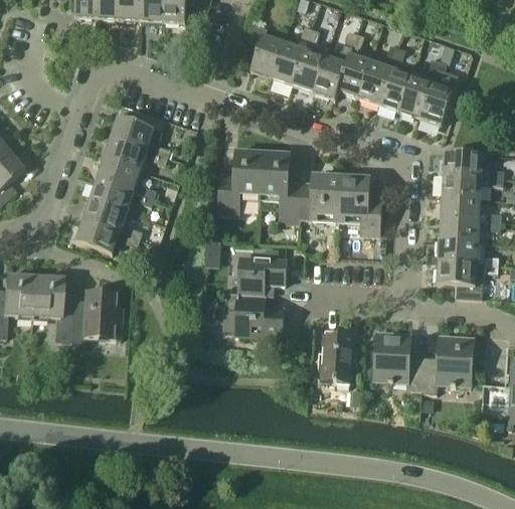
[(98,18),(99,0),(75,0),(74,17),(98,18)]
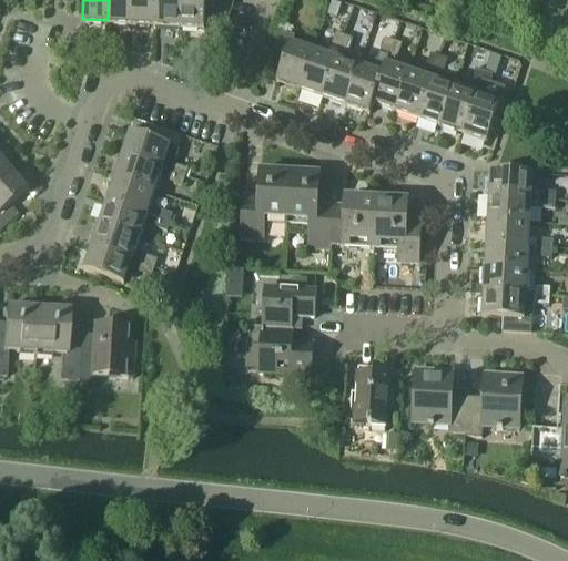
[(132,21),(133,0),(109,0),(108,20),(132,21)]
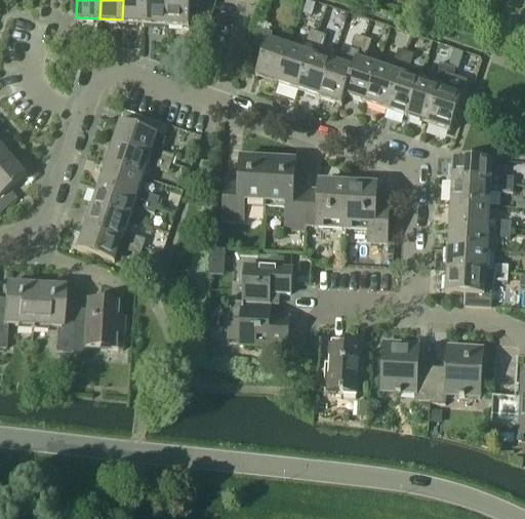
[(145,22),(146,0),(123,0),(122,20),(145,22)]
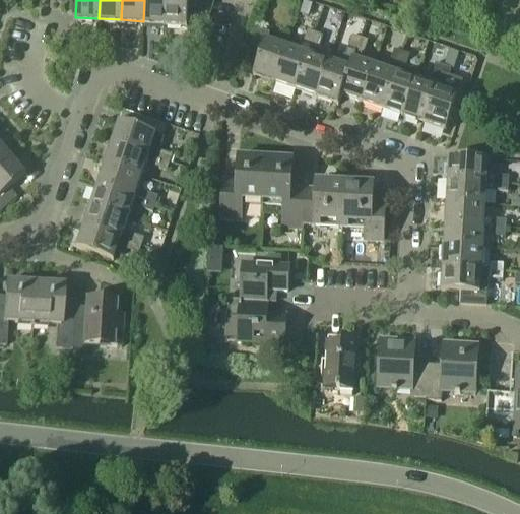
[(165,22),(166,0),(144,0),(143,21),(165,22)]
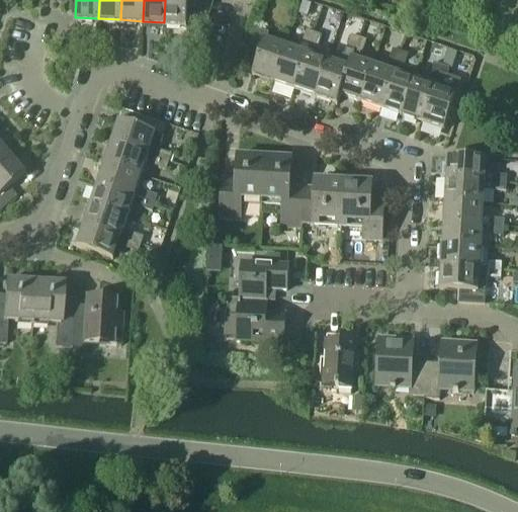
[(165,0),(164,22),(185,23),(187,4),(199,5),(199,0),(165,0)]
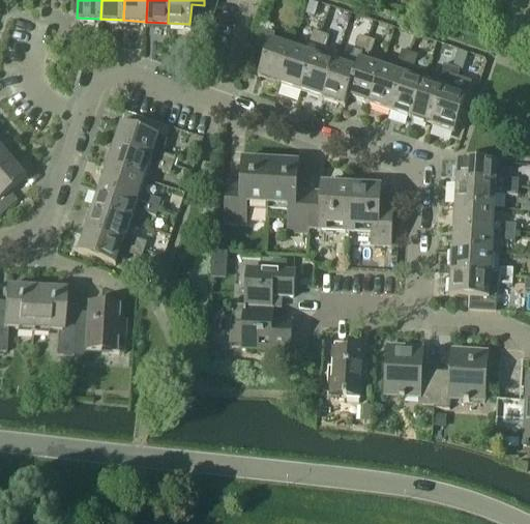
[(280,82),(292,44),(272,36),(275,27),(262,23),(253,51),(264,55),(258,75),(280,82)]
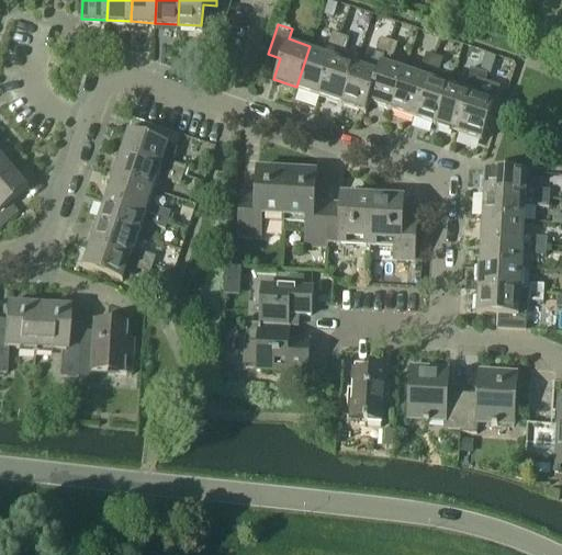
[(336,45),(340,31),(333,29),(328,43),(336,45)]
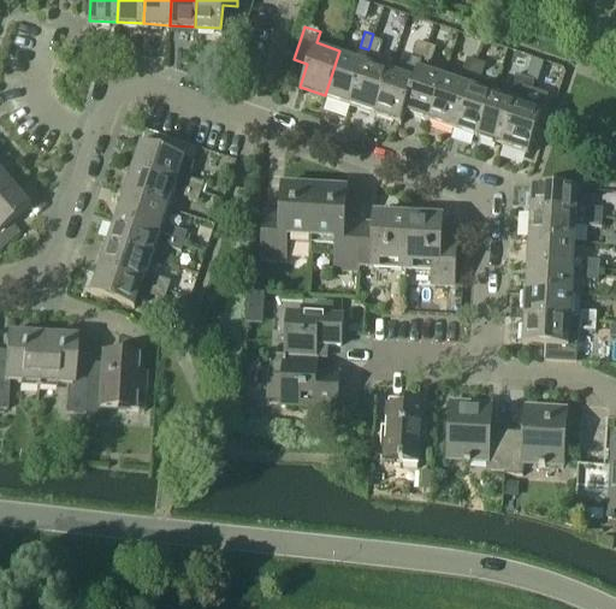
[(378,53),(383,37),(373,34),(368,49),(378,53)]
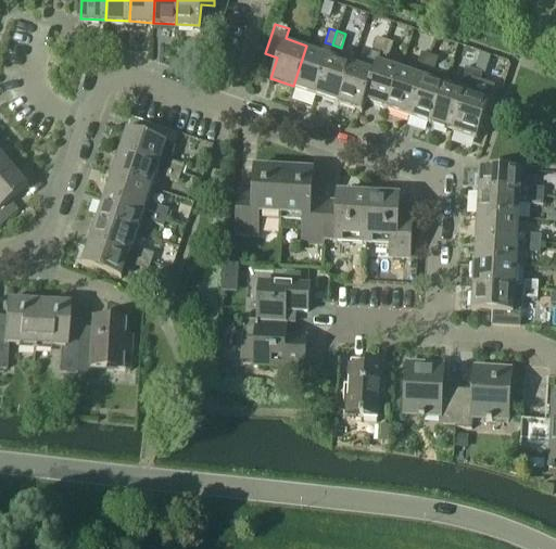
[(364,99),(375,68),(374,67),(377,59),(379,50),(384,36),(377,34),(369,55),(354,50),(351,60),(338,101),(362,109),(365,99),(364,99)]
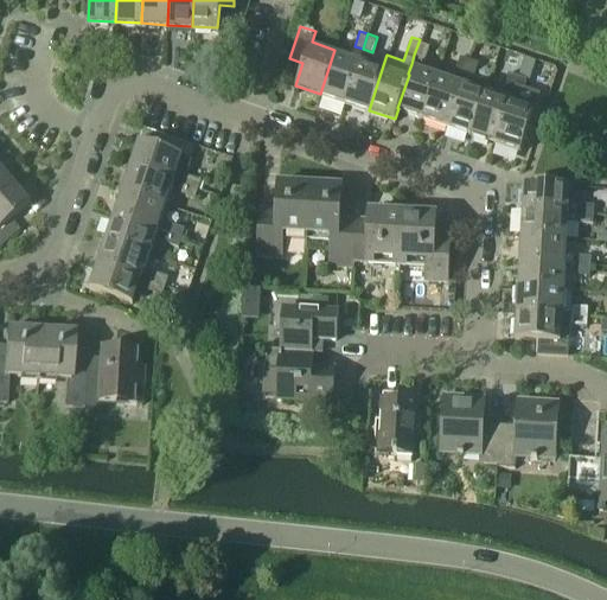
[(422,58),(428,43),(420,39),(414,55),(422,58)]
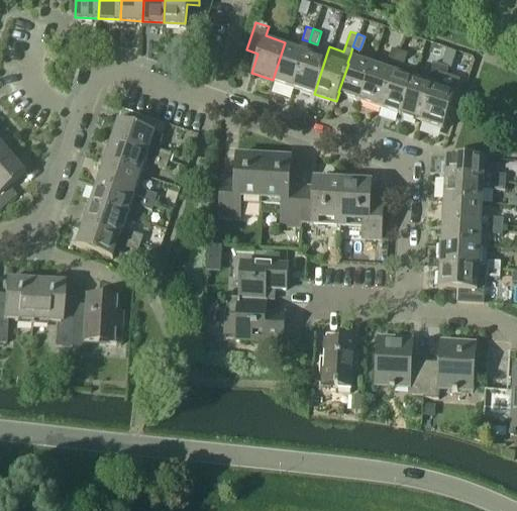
[(294,87),(307,49),(285,42),(273,80),(294,87)]
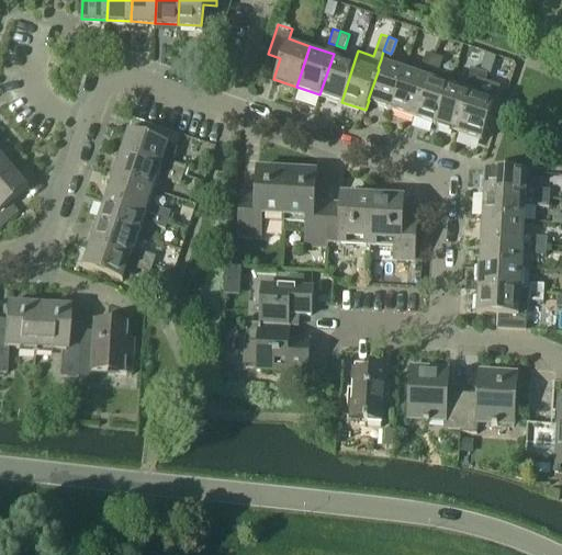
[(429,66),(434,52),(426,49),(422,64),(429,66)]
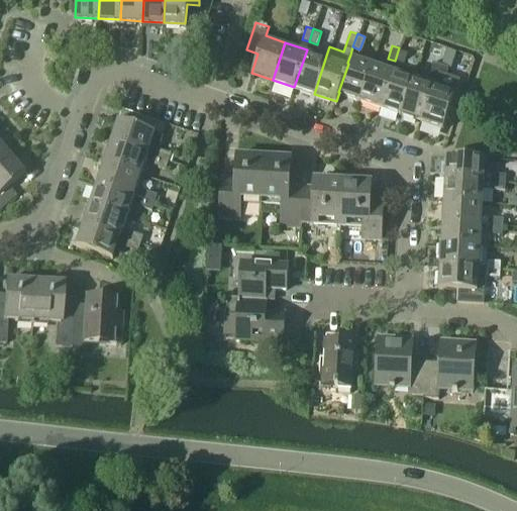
[(448,64),(453,47),(446,45),(441,61),(448,64)]
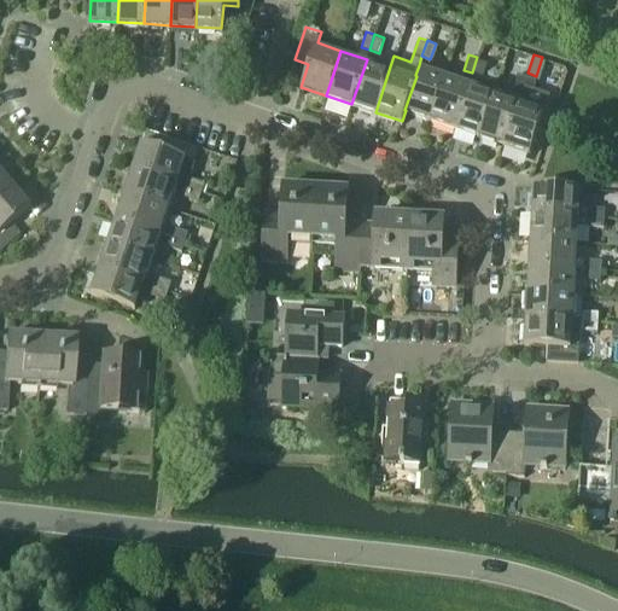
[(478,135),(493,89),(496,80),(481,75),(487,59),(477,57),(472,73),(468,81),(454,127),(478,135)]
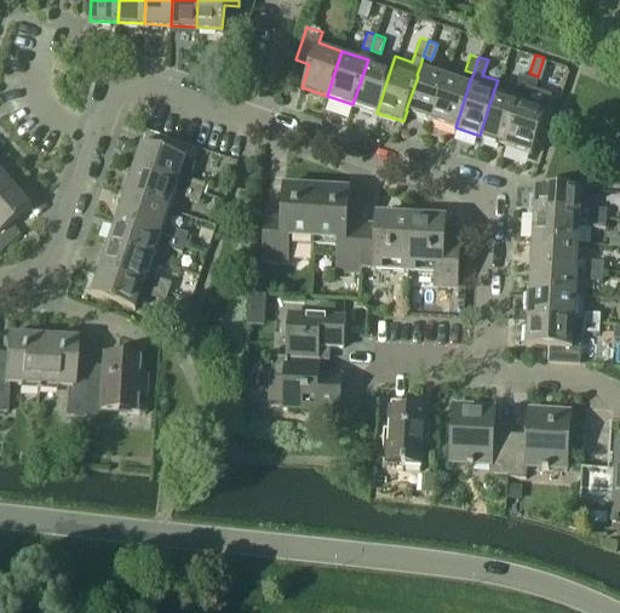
[(377,113),(391,67),(368,59),(352,104),(377,113)]
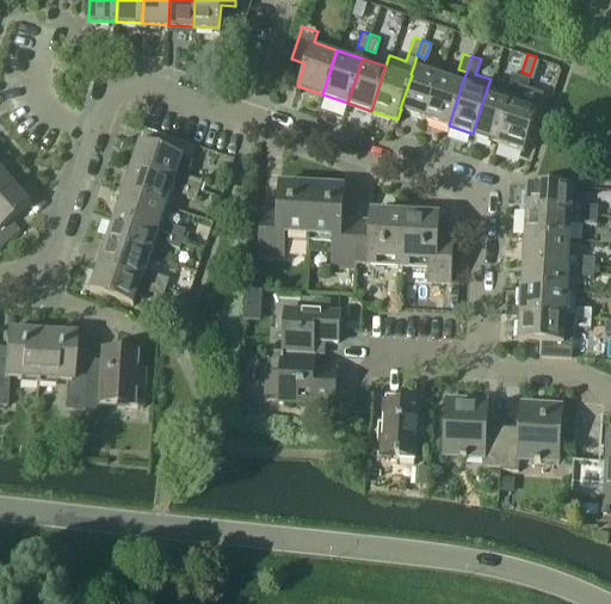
[(425,117),(440,73),(414,65),(411,74),(412,75),(400,109),(401,109),(425,117)]
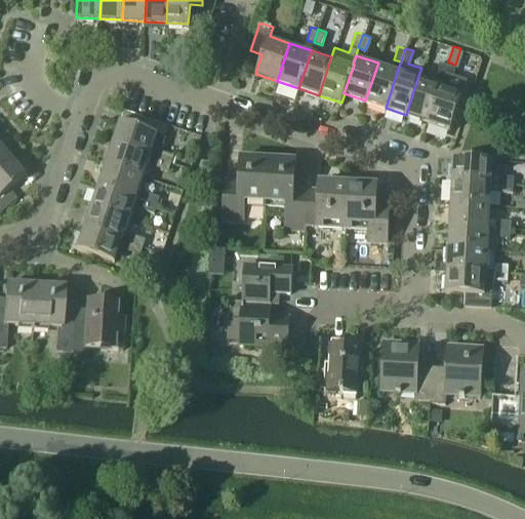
[(443,76),(448,63),(441,61),(436,74),(443,76)]
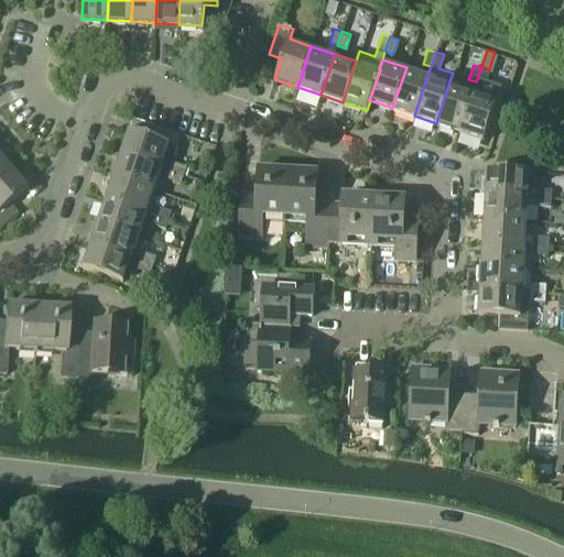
[(414,116),(427,74),(407,67),(392,108),(414,116)]
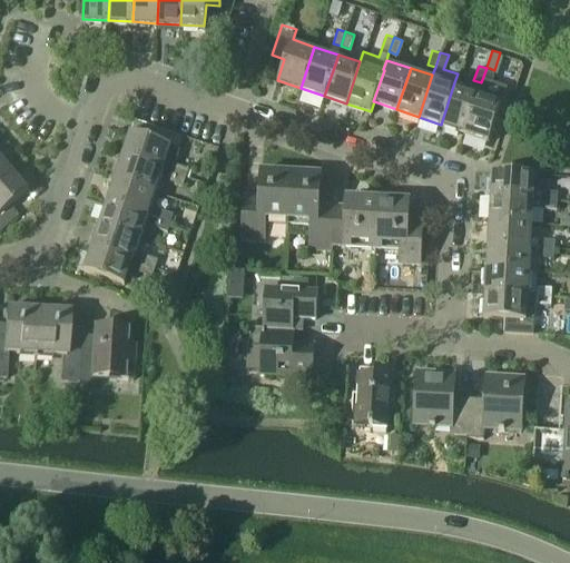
[(488,140),(507,85),(492,79),(494,70),(487,68),(481,82),(479,90),(464,132),(488,140)]
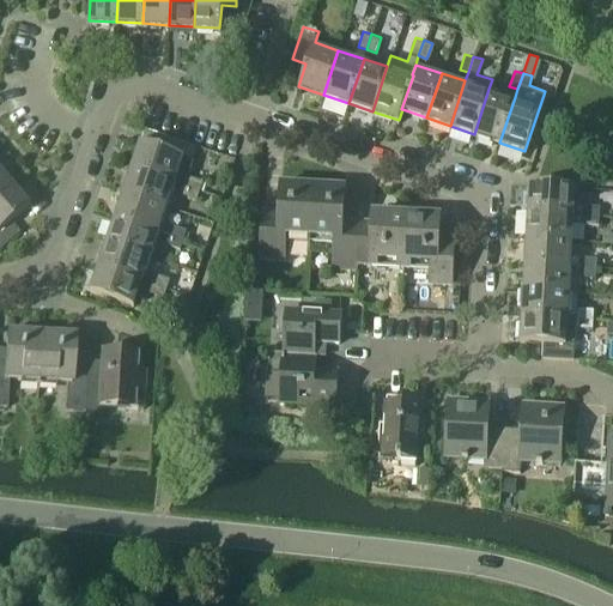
[(499,143),(515,97),(489,89),(474,134),(499,143)]
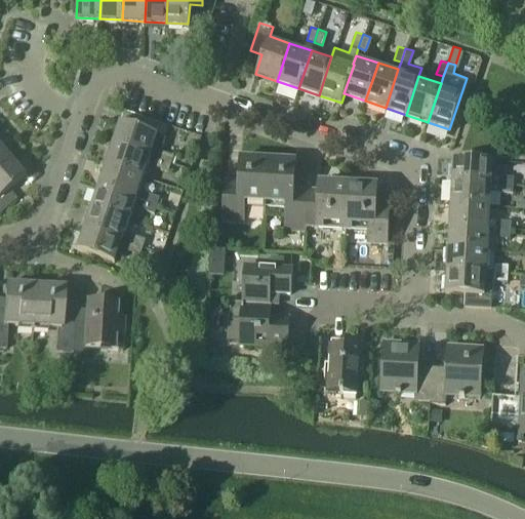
[(119,119),(113,141),(151,153),(158,156),(171,160),(173,153),(161,149),(165,135),(164,132),(167,122),(143,113),(138,125),(119,119)]
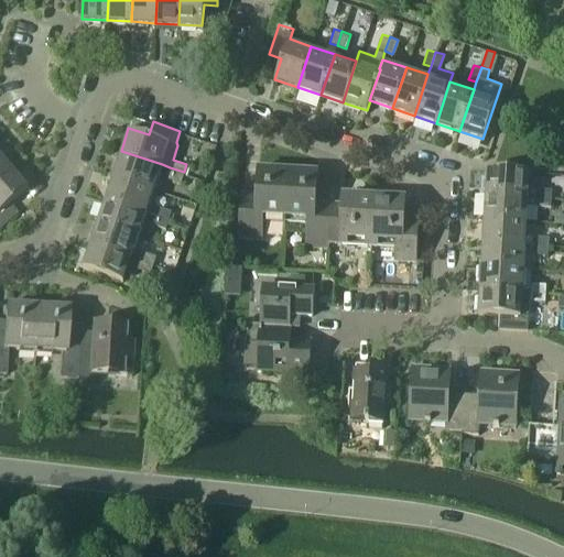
[(154,187),(162,164),(121,151),(114,173),(154,187)]
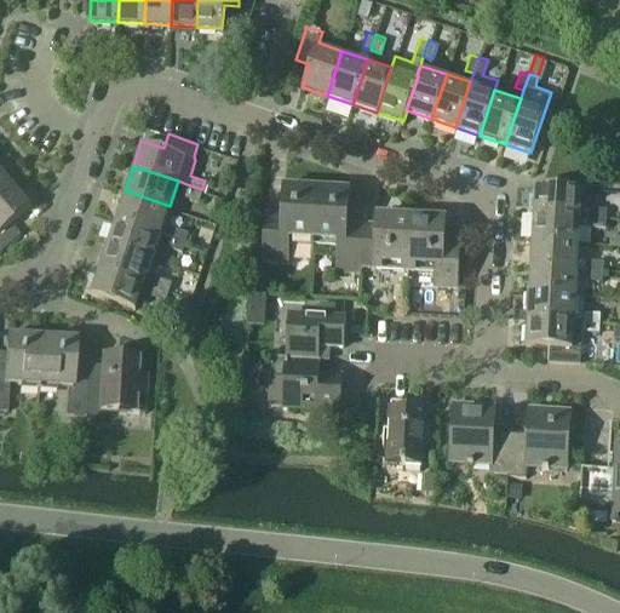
[(314,241),(316,184),(283,182),(282,210),(265,208),(263,258),(287,259),(288,244),(292,240),(314,241)]
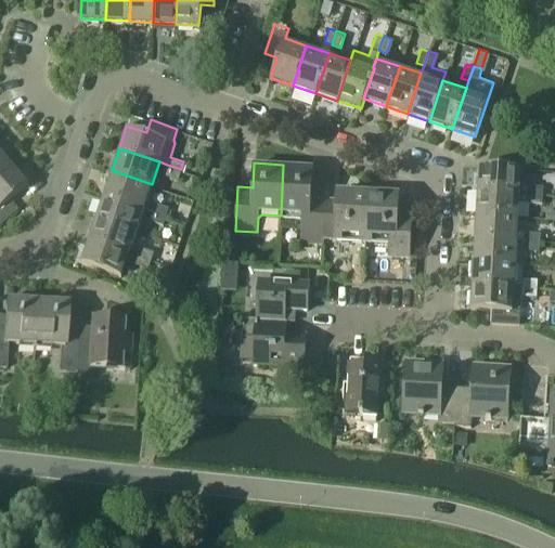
[(8,197),(24,182),(8,164),(0,170),(0,221),(16,207),(8,197)]
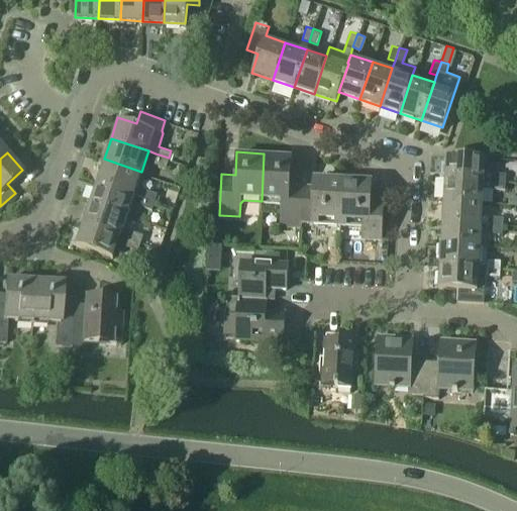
[(166,165),(169,158),(156,154),(152,161),(166,165)]
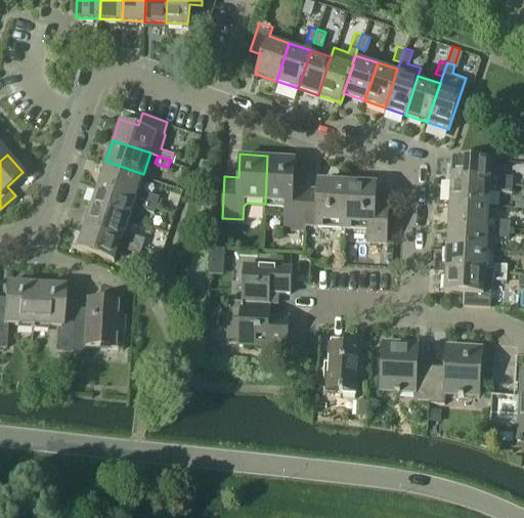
[(304,227),(306,186),(293,185),(295,157),(267,156),(265,204),(282,205),(286,208),(285,226),(304,227)]
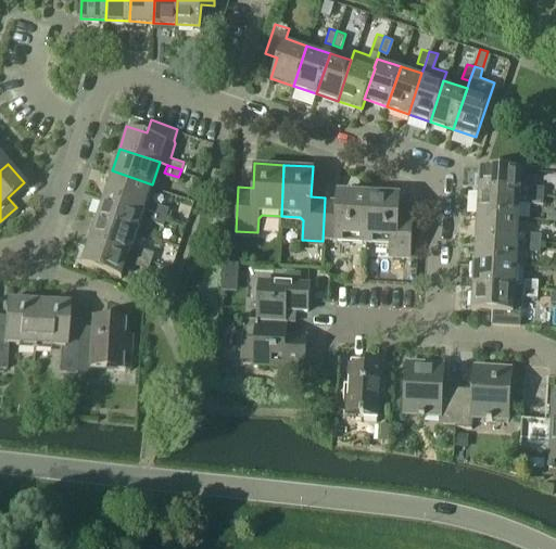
[(520,182),(521,167),(479,165),(478,189),(543,192),(543,183),(520,182)]
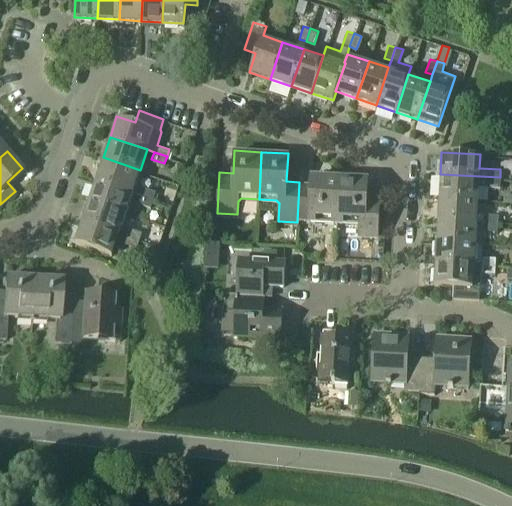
[(133,190),(140,170),(103,157),(96,178),(133,190)]
